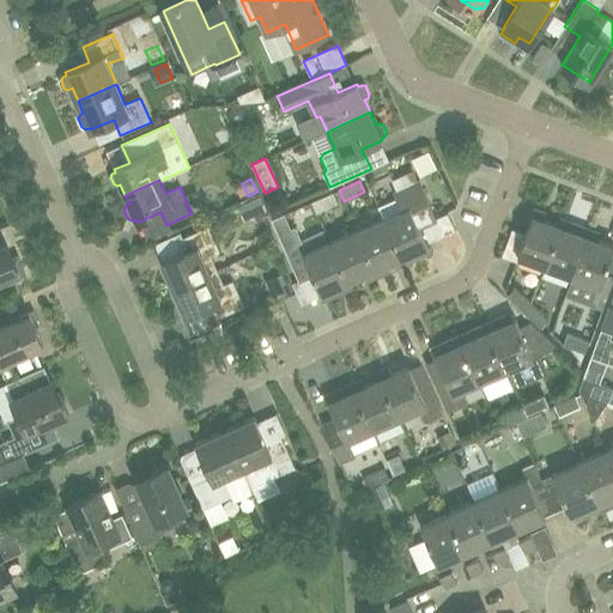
[(420,228),(437,220),(419,181),(393,193),(396,200),(378,207),(383,218),(400,258),(404,256),(407,263),(434,252),(429,241),(426,242),(420,228)]
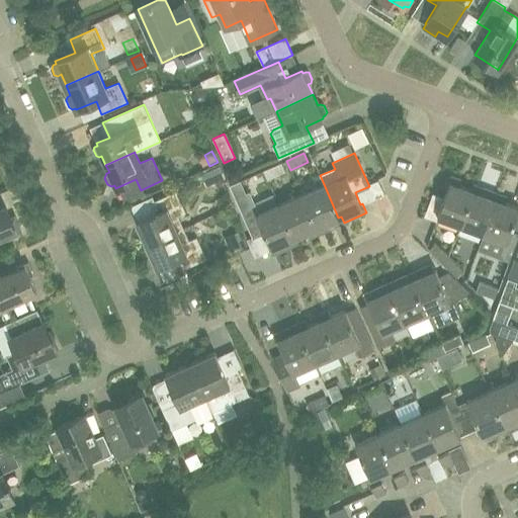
[(263,170),(268,180),(285,172),(281,163),(263,170)]
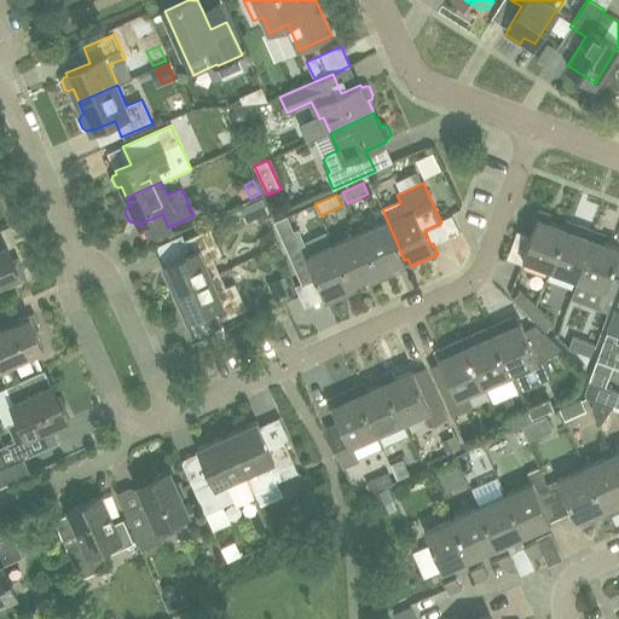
[(250,202),(256,217),(266,212),(260,197),(250,202)]
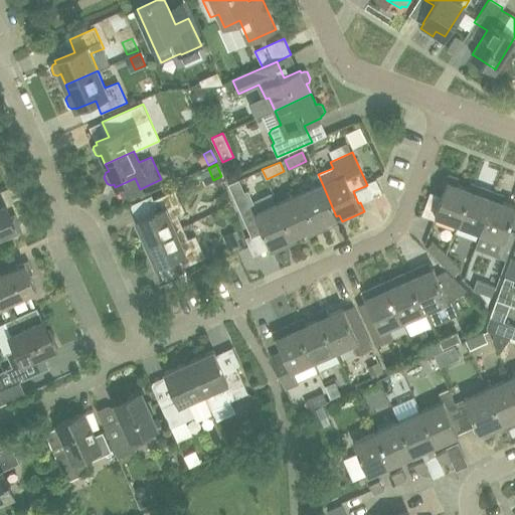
[(442,196),(431,192),(421,214),(435,219),(437,215),(459,223),(471,190),(468,189),(456,184),(458,178),(448,174),(444,184),(447,184),(442,196)]
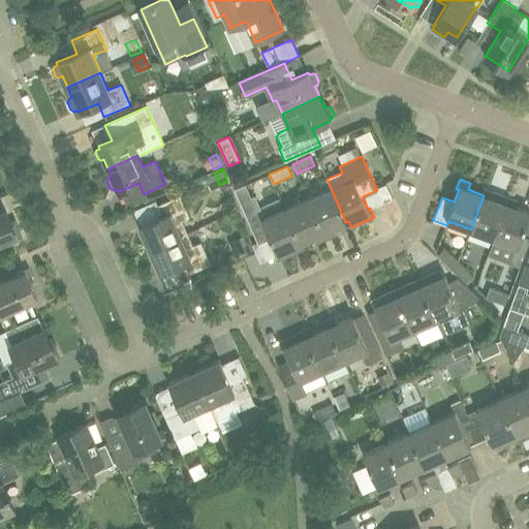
[(235,189),(241,204),(251,198),(245,185),(235,189)]
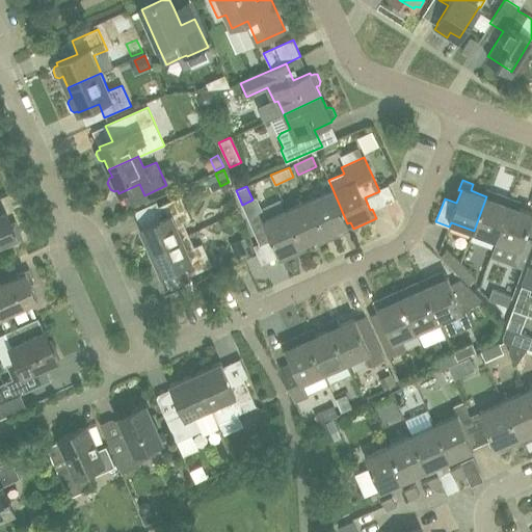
[(347,223),(333,189),(310,200),(324,234),(327,233),(329,239),(353,229),(350,222),(347,223)]
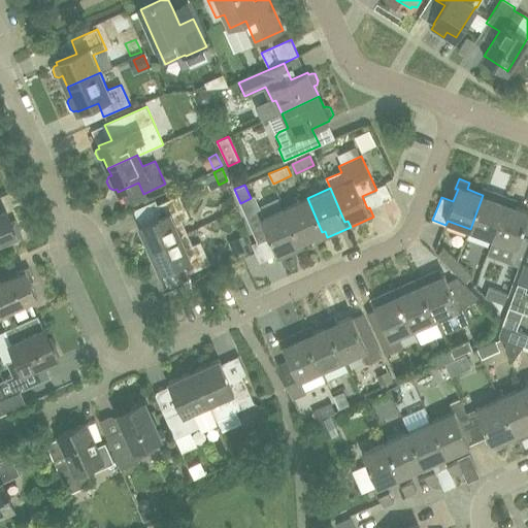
[(505,203),(503,202),(490,198),(493,192),(482,188),(480,194),(483,195),(470,229),(493,238),(505,203)]
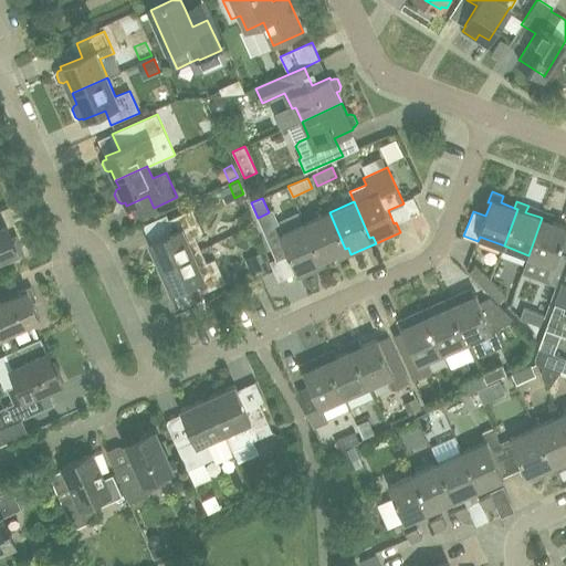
[(167,220),(173,232),(149,242),(159,266),(199,249),(194,236),(201,232),(191,210),(167,220)]
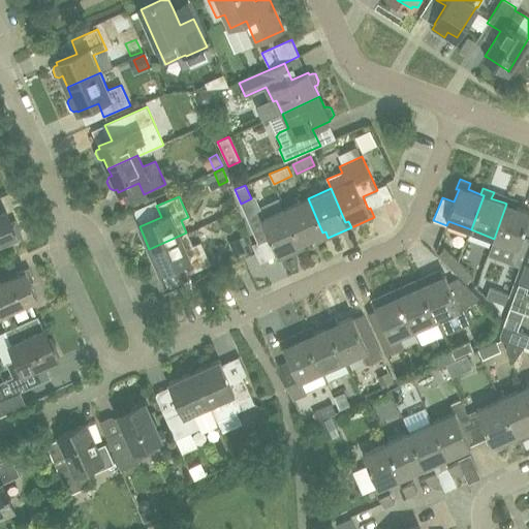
[(506,196),(504,203),(506,204),(494,239),(515,246),(508,261),(520,267),(528,240),(528,237),(523,235),(528,217),(528,212),(515,207),(518,200),(506,196)]
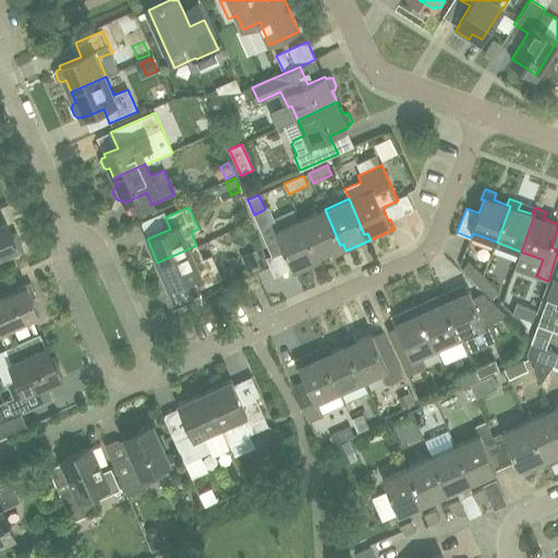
[(340,245),(325,209),(301,220),(316,256),(319,254),(331,249),(335,255),(346,251),(343,244),(340,245)]
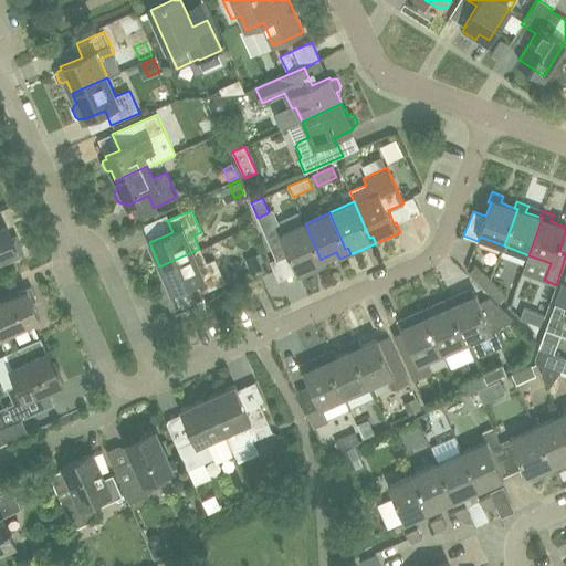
[(305,223),(282,233),(279,226),(264,232),(276,260),(290,254),(295,266),(293,268),(297,278),(326,264),(324,258),(321,260),(305,223)]
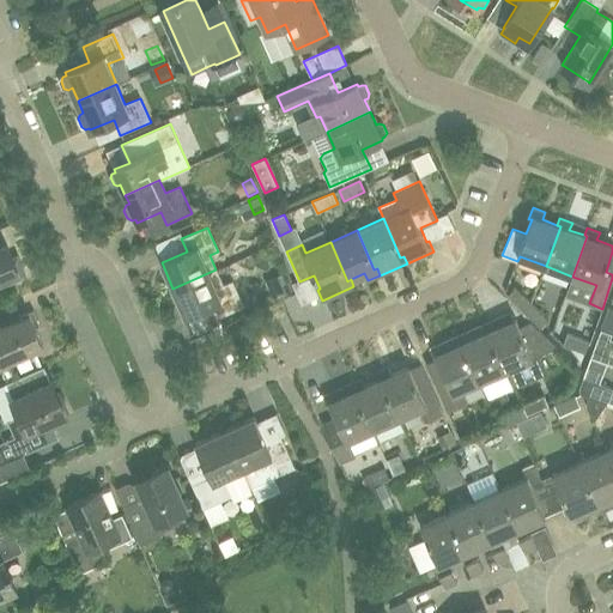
[(17,255),(12,256),(6,244),(0,247),(0,280),(8,277),(11,281),(25,274),(17,255)]
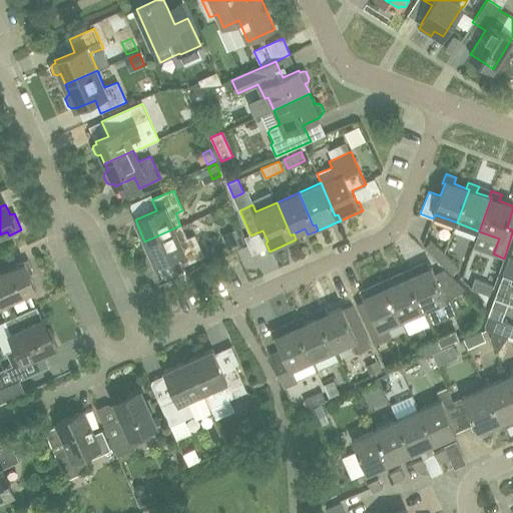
[(186,238),(180,225),(144,241),(154,264),(176,254),(181,266),(203,255),(194,235),(186,238)]
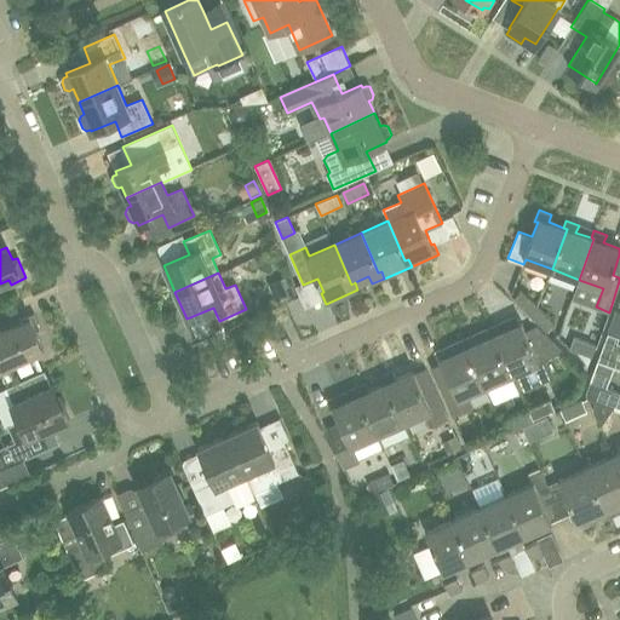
[(538,308),(539,306),(522,291),(514,299),(530,315),(538,308)]
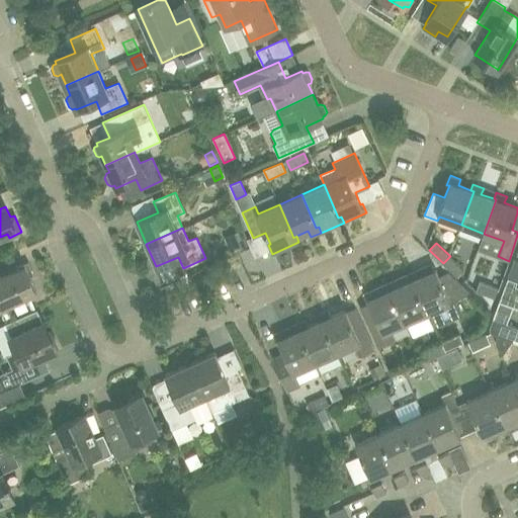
[(467,251),(455,243),(449,253),(460,260),(467,251)]
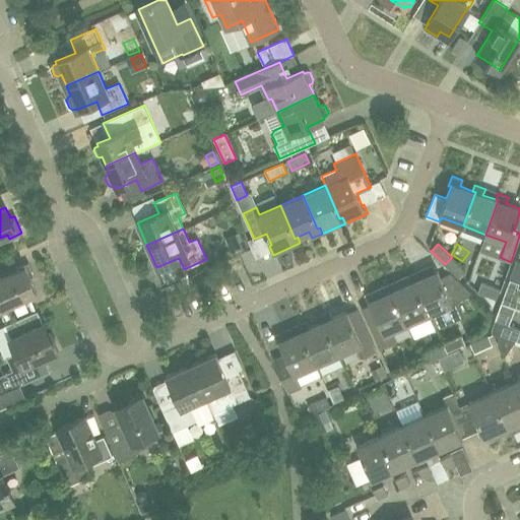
[(451,258),(445,264),(458,278),(465,271),(452,257),(451,258)]
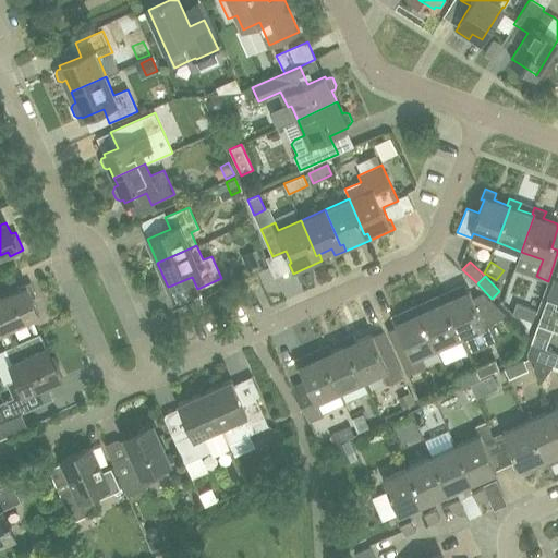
[(557,280),(555,280),(547,301),(557,304),(557,280)]
